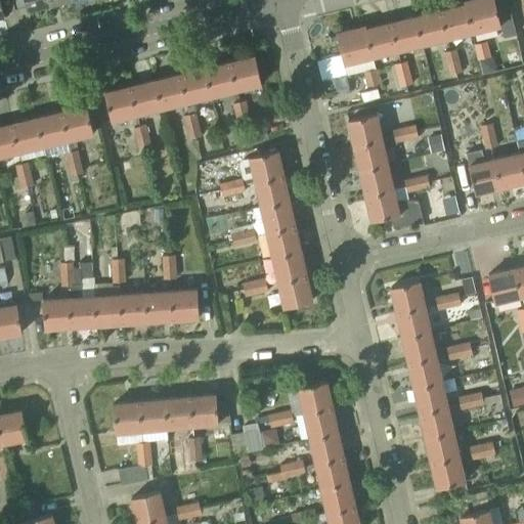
[(12,0),(14,10),(27,7),(28,10),(50,5),(48,0),(12,0)]
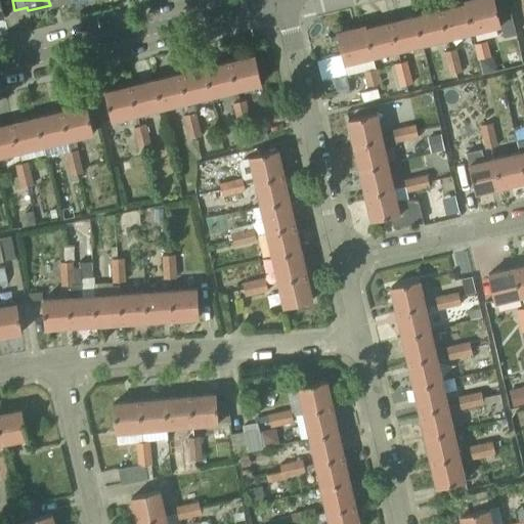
[(500,26),(493,0),(468,0),(466,1),(474,32),(500,26)]
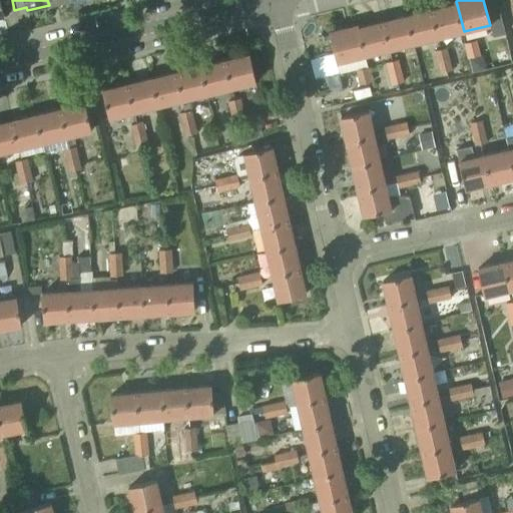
[(464,31),(456,1),(454,1),(455,5),(432,10),(438,38),(464,31)]
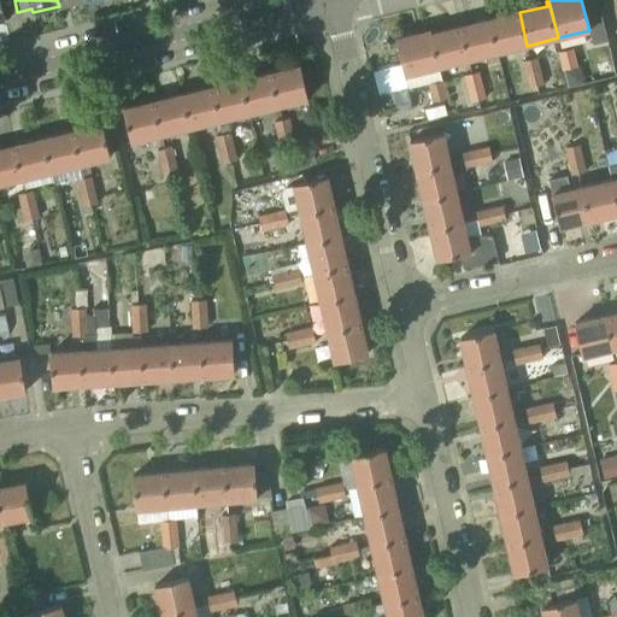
[(527,46),(519,12),(488,19),(497,53),(527,46)]
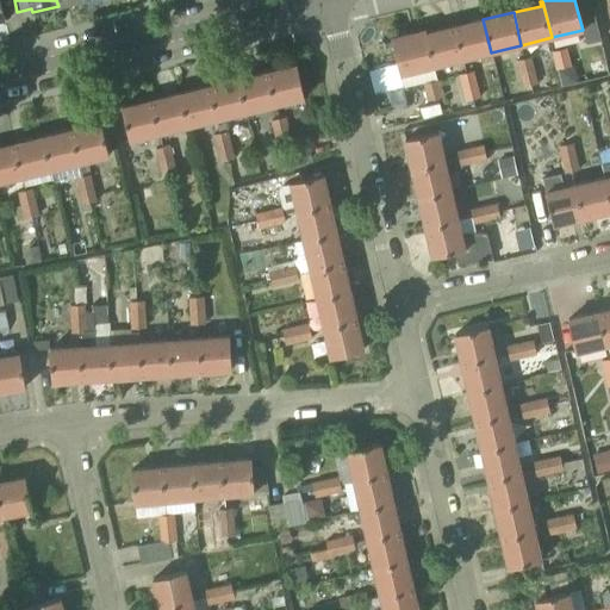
[(483,19),(453,26),(461,60),(491,53),(483,19)]
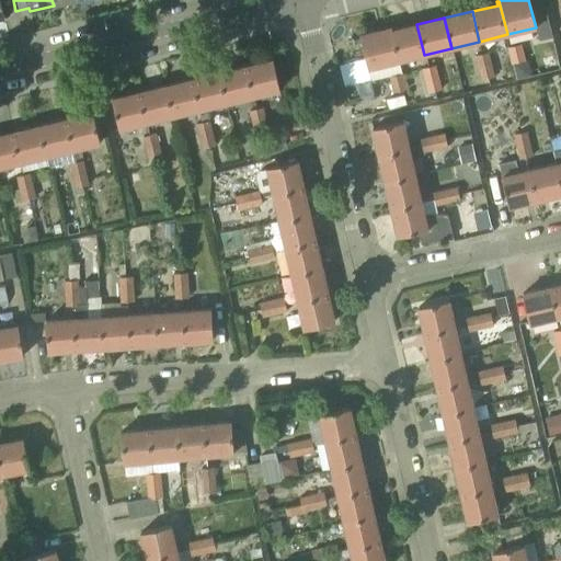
[(548,22),(535,25),(536,27),(538,41),(551,37),(548,22)]
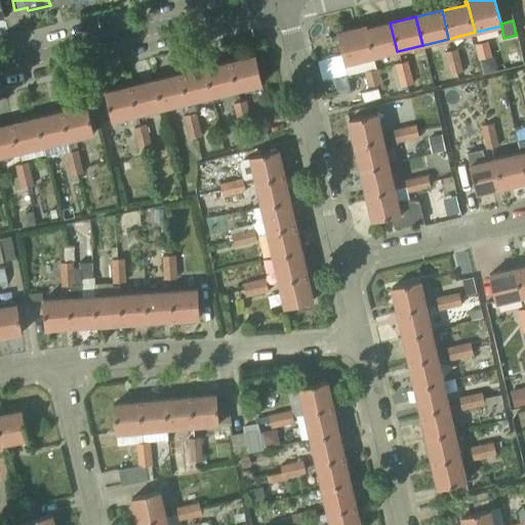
[(397,51),(390,23),(366,29),(365,25),(363,26),(370,57),(397,51)]
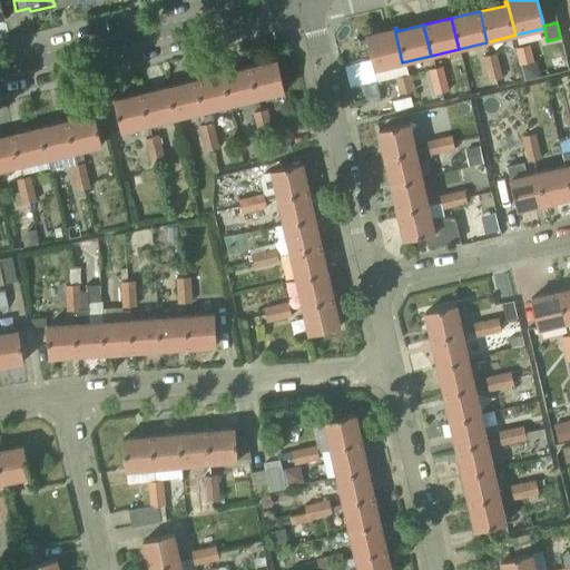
[(402,62),(394,28),(379,31),(379,29),(369,32),(369,35),(365,35),(373,69),(402,62)]
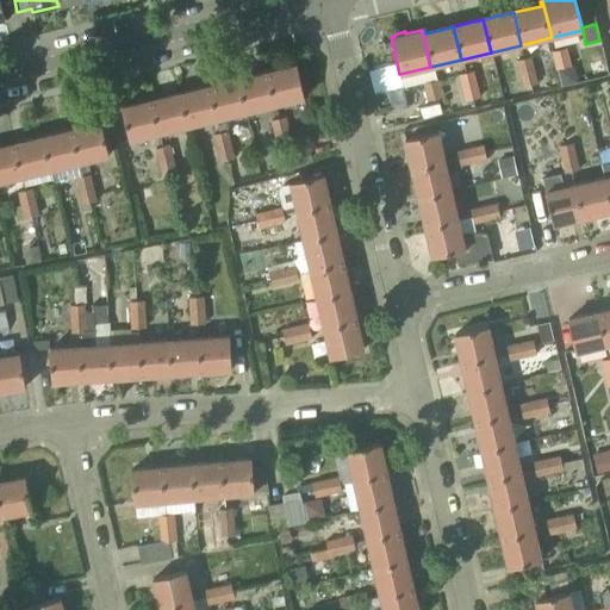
[(571,66),(566,48),(552,51),(555,69),(571,66)]
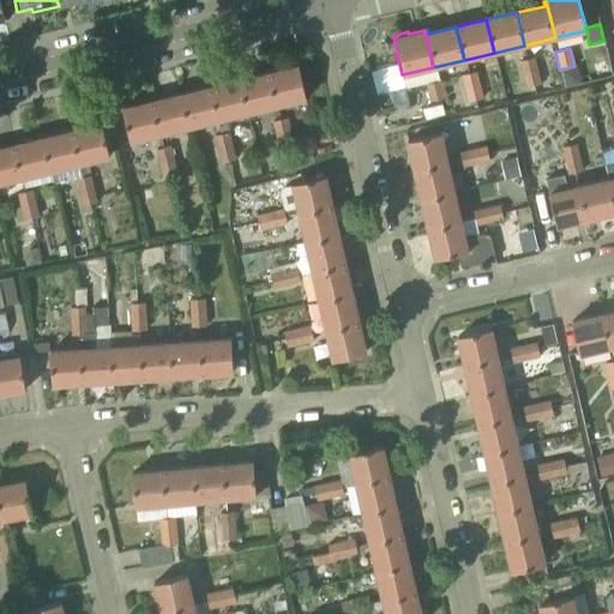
[(524,74),(539,71),(535,58),(522,61),(524,74)]
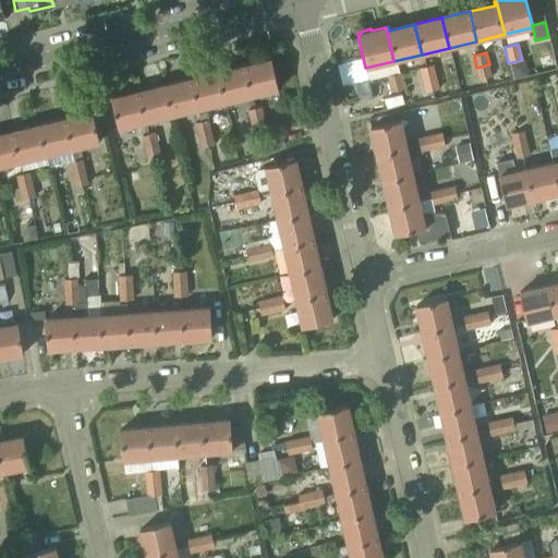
[(270,59),(244,65),(252,96),(278,89),(270,59)]
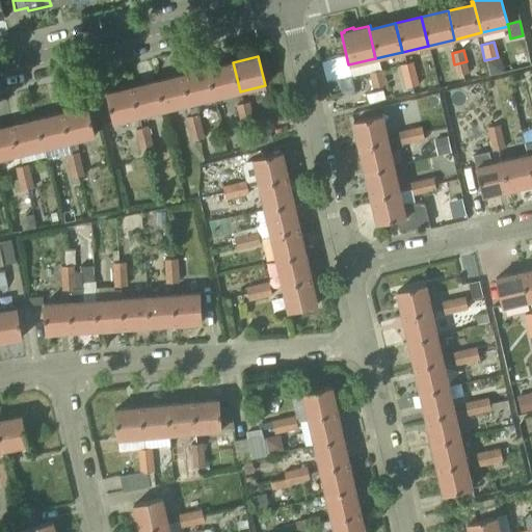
[(469,73),(467,61),(454,64),(457,76),(469,73)]
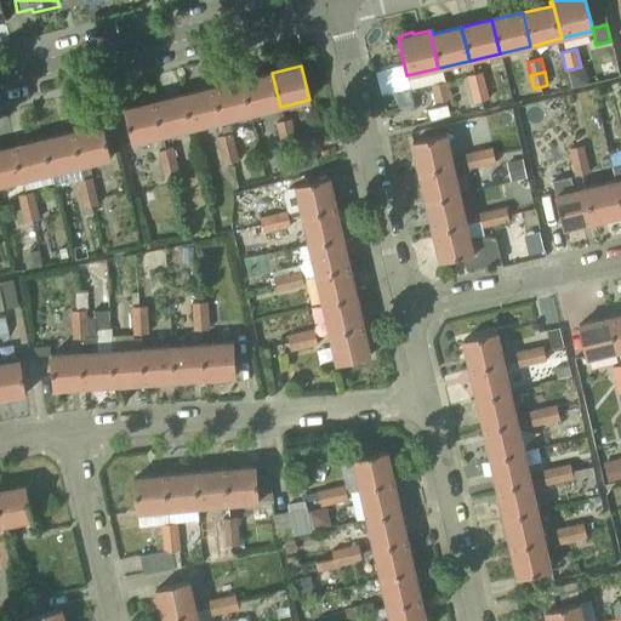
[(280,107),(272,73),(243,80),(250,114),(280,107)]
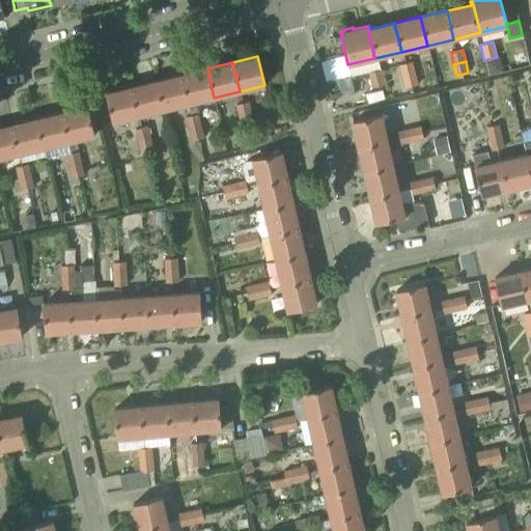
[(413,74),(410,62),(398,65),(401,77),(413,74)]
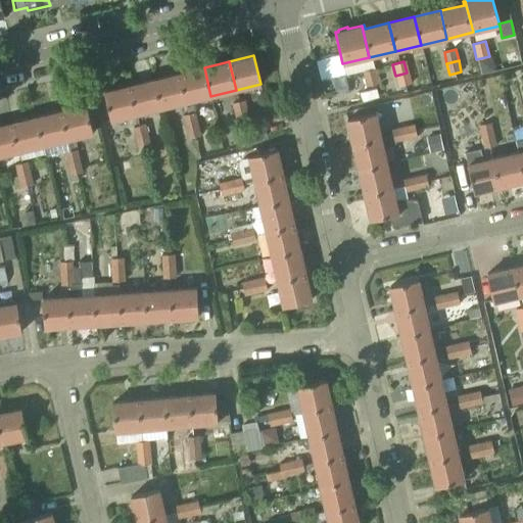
[(204,67),(179,74),(186,102),(210,96),(204,67)]
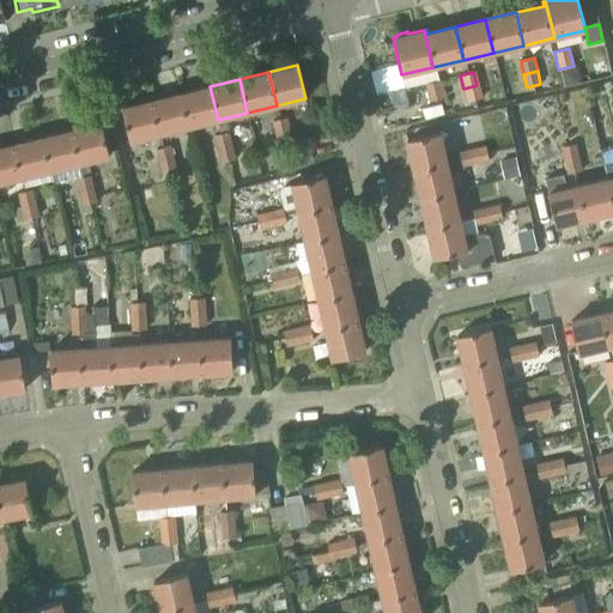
[(443,93),(439,80),(426,84),(430,97),(443,93)]
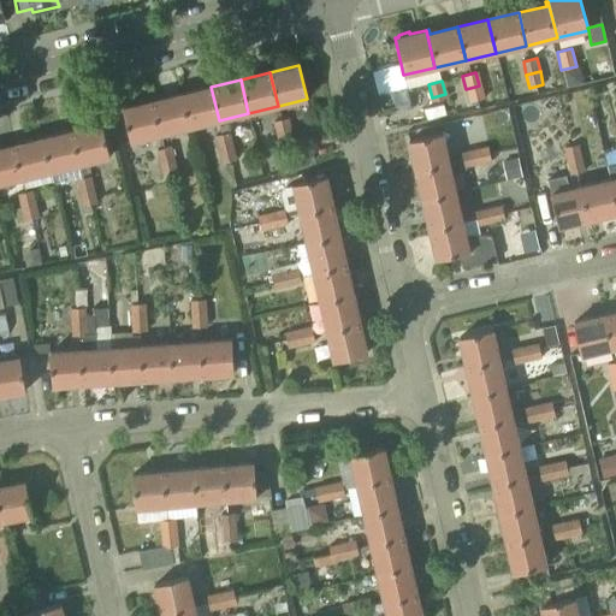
[(483,100),(479,86),(466,89),(468,102),(483,100)]
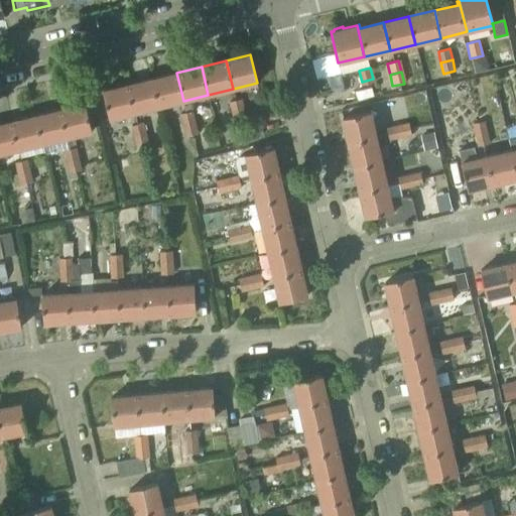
[(183,101),(176,73),(152,79),(159,106),(183,101)]
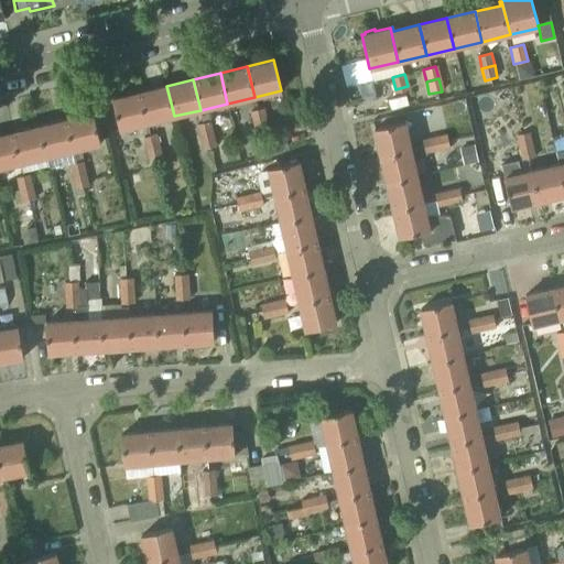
[(166,86),(139,93),(147,122),(174,116),(166,86)]
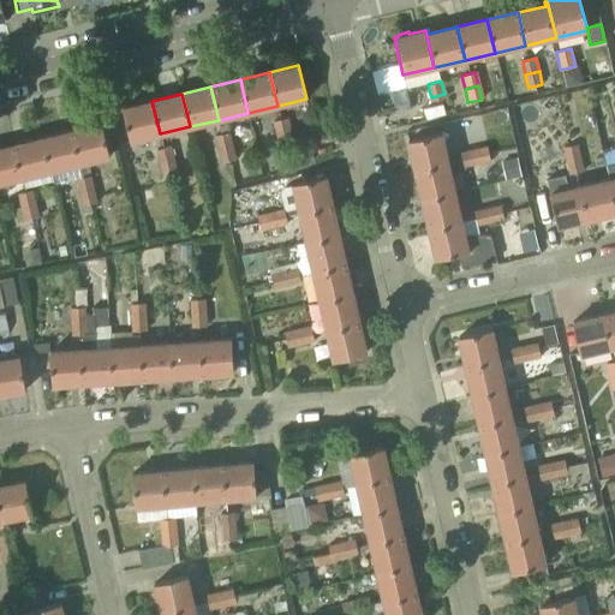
[(160,133),(151,101),(123,108),(131,141),(160,133)]
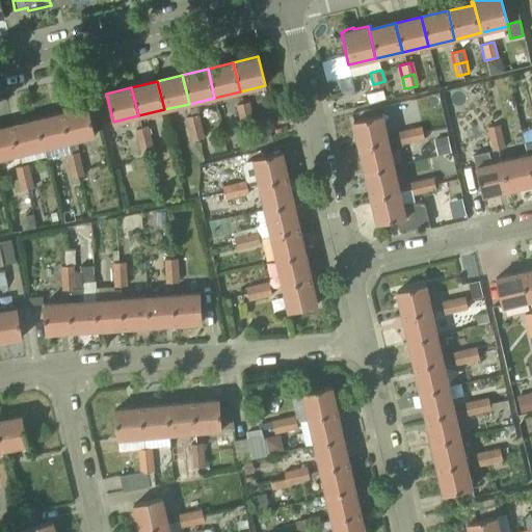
[(251,113),(248,102),(237,105),(240,116),(251,113)]
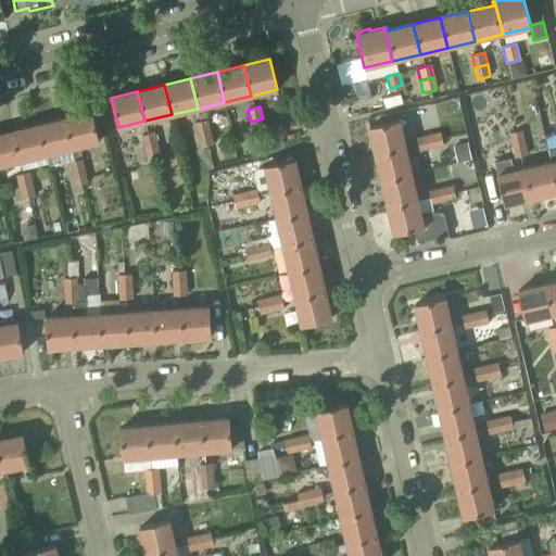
[(65,117),(73,147),(99,140),(92,111),(65,117)]
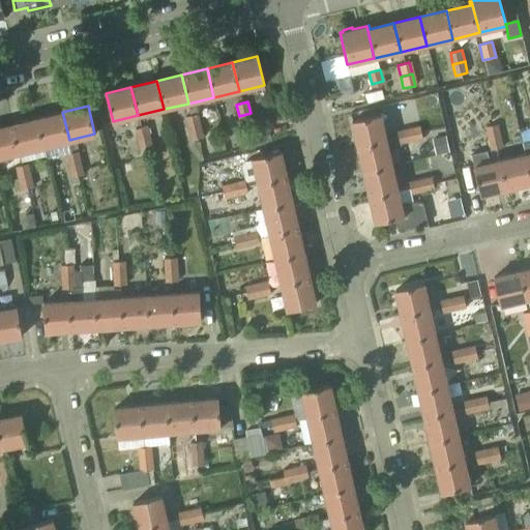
[(69,140),(62,112),(36,118),(43,146),(69,140)]
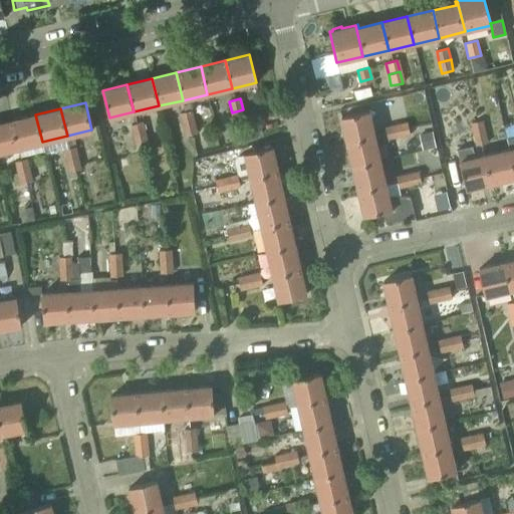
[(246,120),(245,115),(243,109),(232,112),(235,123),(246,120)]
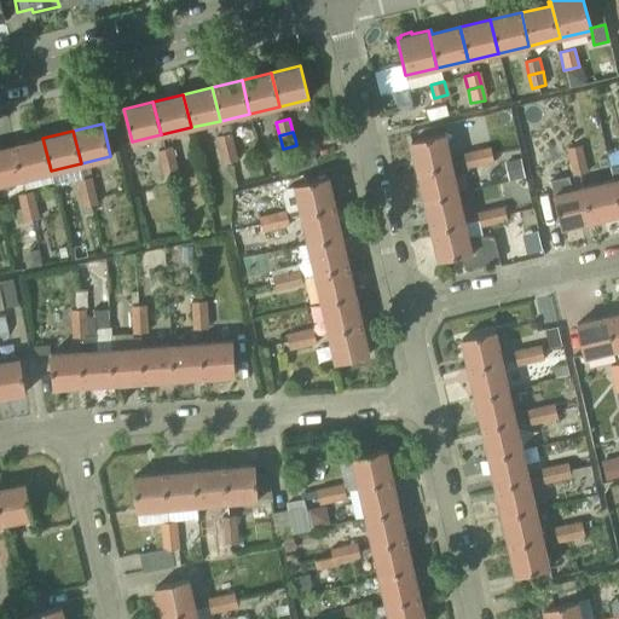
[(233,146),(231,133),(217,137),(220,150),(233,146)]
